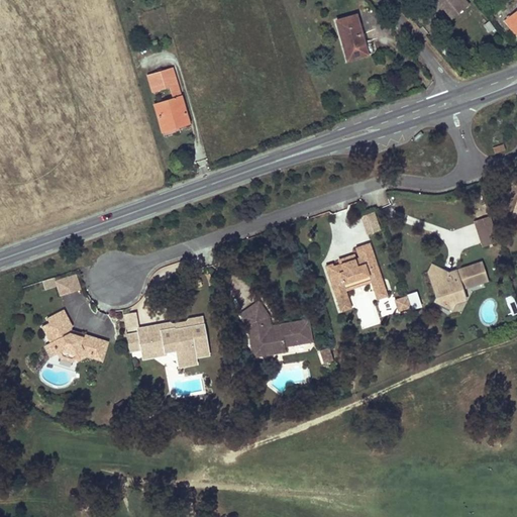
[(464,0),(436,0),(451,18),(468,4),(464,0)]
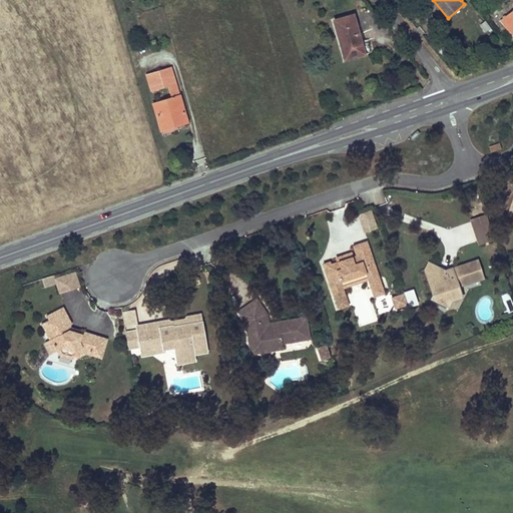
[(512,11),(501,21),(512,34),(512,33),(512,11)]
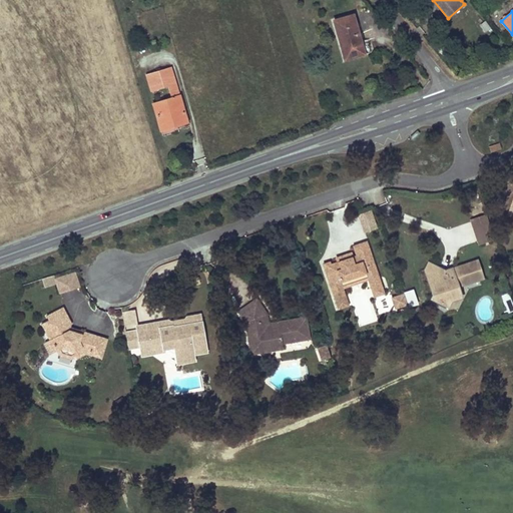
[(334,21),(344,59),(369,52),(367,43),(361,44),(353,16),(334,21)]
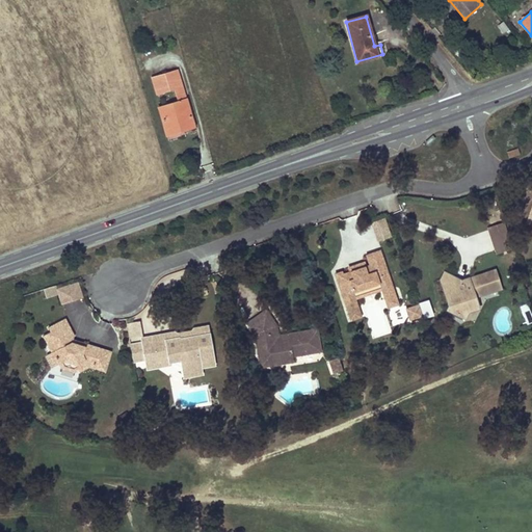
[(151,78),(156,95),(175,89),(178,103),(158,108),(166,135),(180,131),(179,128),(192,124),(177,71),(151,78)]
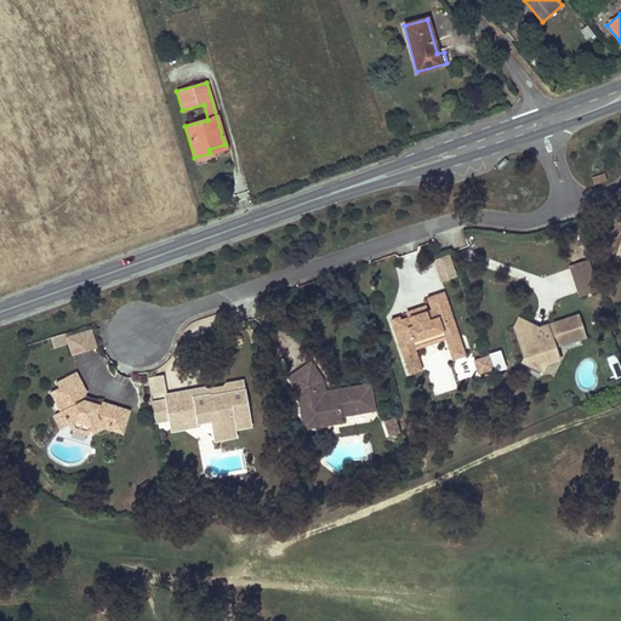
[(604,174),(592,178),(594,186),(608,181),(604,174)]
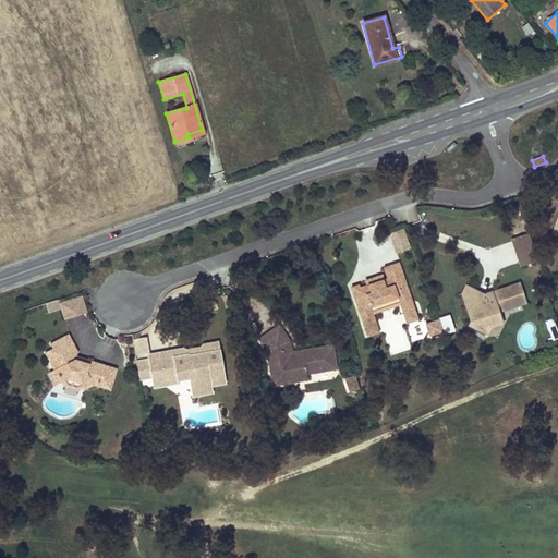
[(410,246),(404,231),(392,234),(398,251),(410,246)]
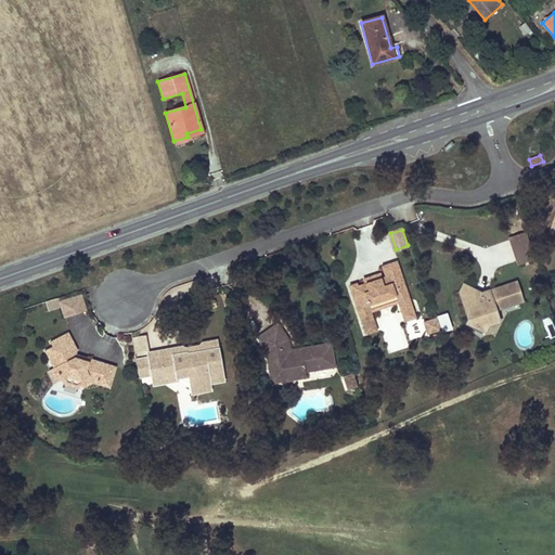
[(533,258),(526,234),(508,240),(517,263),(533,258)]
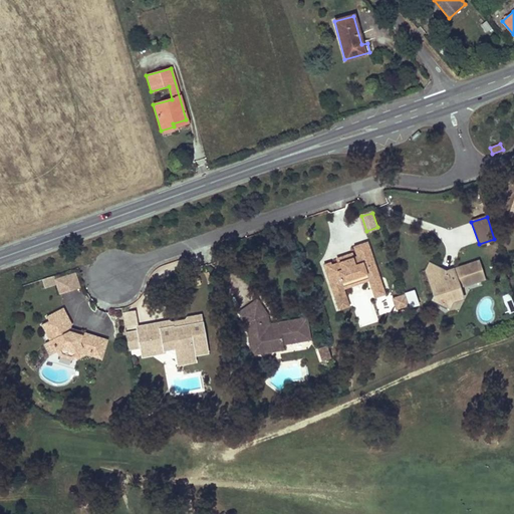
[(331,273),(326,275),(335,301),(346,298),(343,289),(368,280),(371,289),(382,285),(368,243),(353,247),(356,257),(352,259),(338,264),(331,266),(329,267),(331,273)]
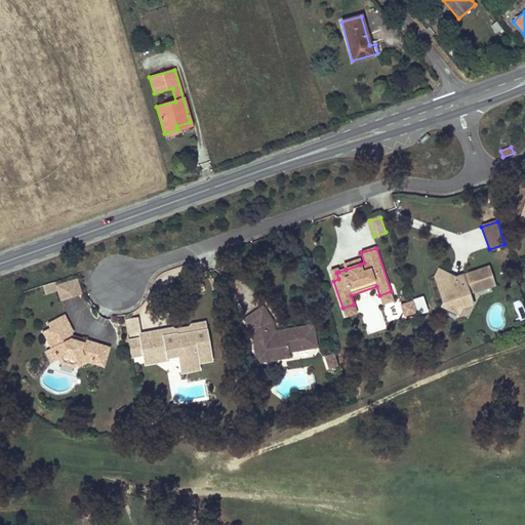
[(344,265),(346,270),(360,265),(358,259),(344,265)]
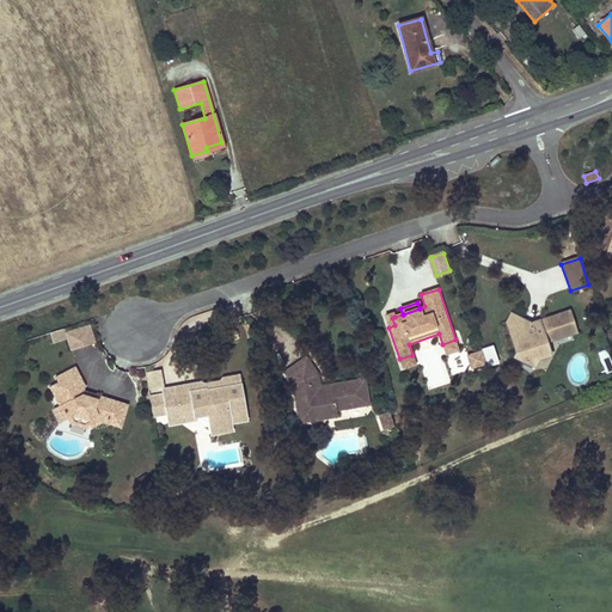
[(550,355),(545,343),(576,334),(569,312),(531,324),(509,313),(505,323),(515,354),(513,357),(534,367),(537,360),(550,355)]
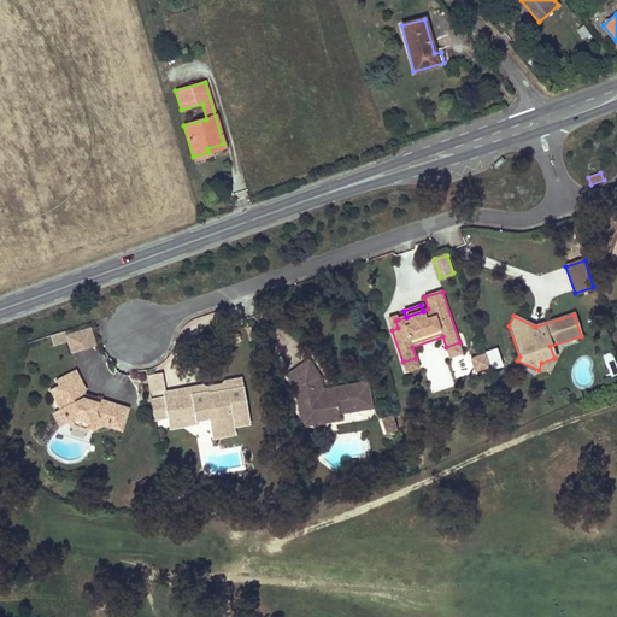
[(388,318),(392,330),(398,328),(395,321),(398,319),(397,316),(388,318)]
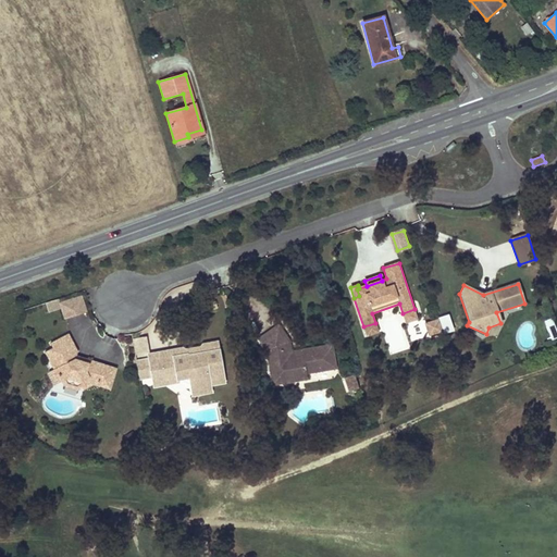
[(83,294),(61,300),(66,317),(88,310),(83,294)]
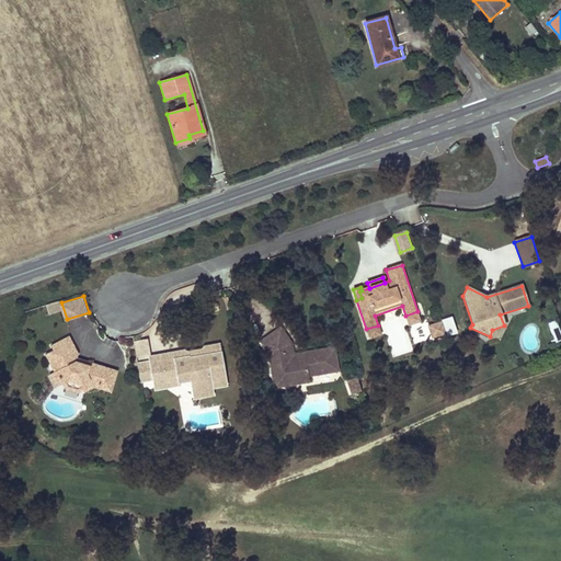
[(57,301),(46,305),(48,313),(59,309),(57,301)]
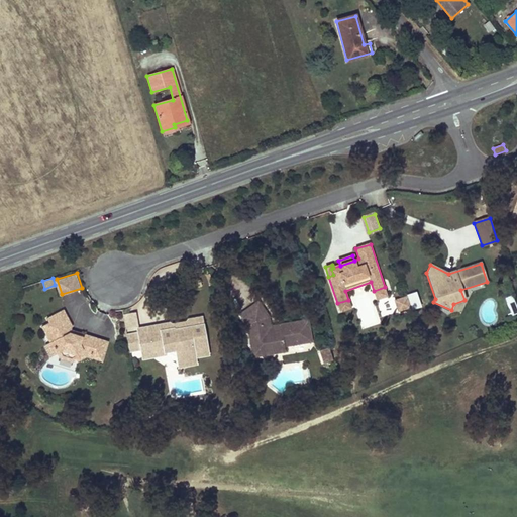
[(385,287),(374,291),(377,301),(388,297),(385,287)]
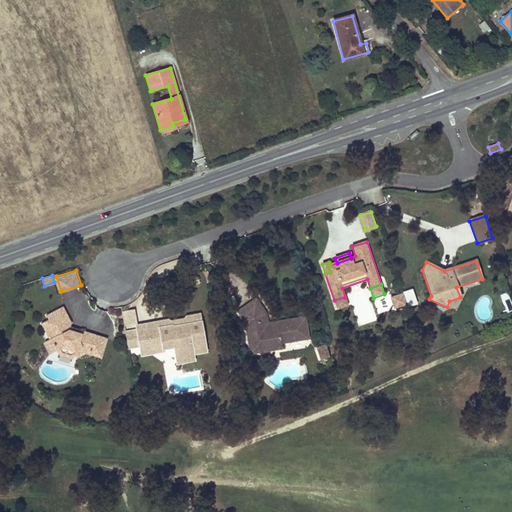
[(511,304),(507,292),(499,295),(506,313),(511,311),(511,304)]
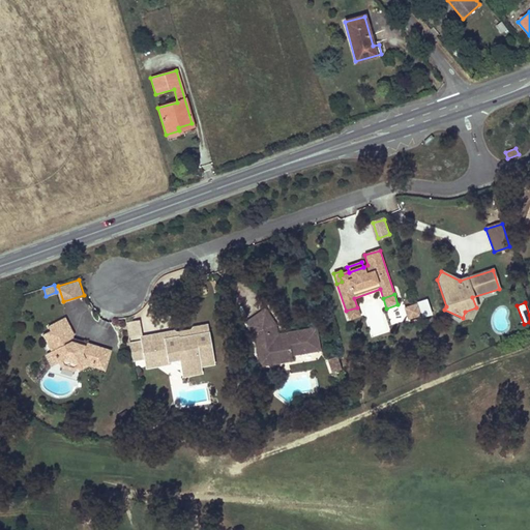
[(421,315),(417,303),(405,307),(409,319),(421,315)]
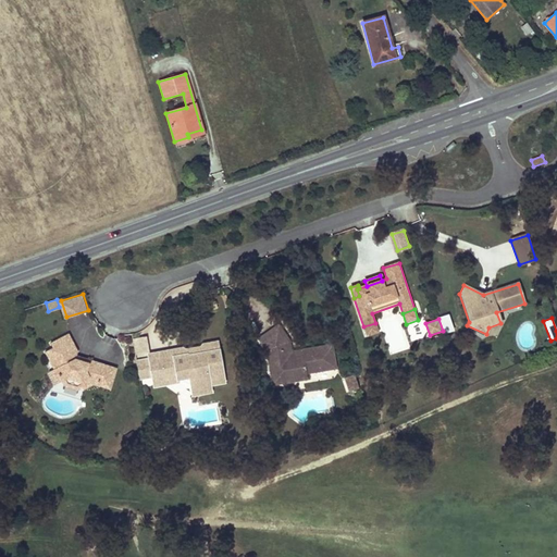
[(375,323),(363,326),(367,337),(379,333),(375,323)]
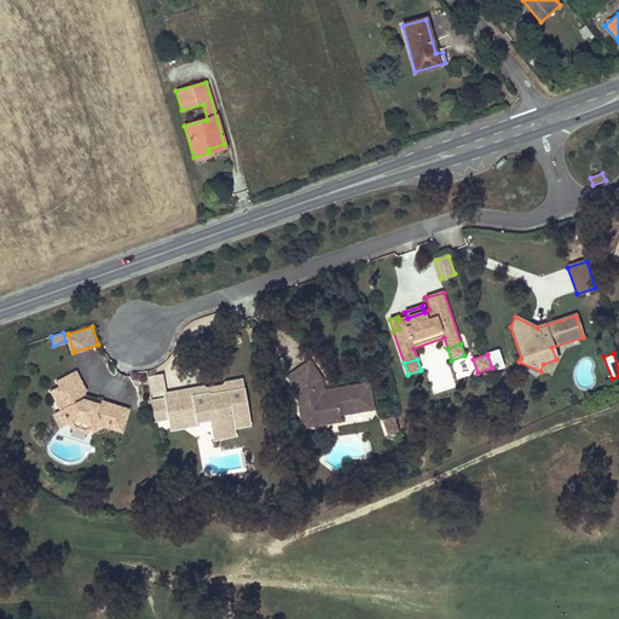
[(310,360),(301,366),(312,382),(317,380),(324,389),(322,379),(310,360)]
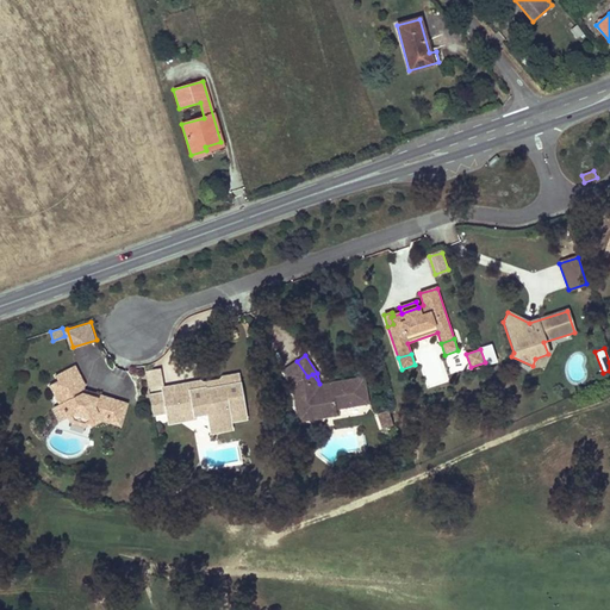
[(290,385),(294,411),(309,409),(310,415),(319,412),(319,418),(336,416),(335,410),(368,405),(363,378),(331,384),(331,387),(319,390),(319,385),(319,384),(312,374),(307,377),(297,361),(281,373),(290,385)]
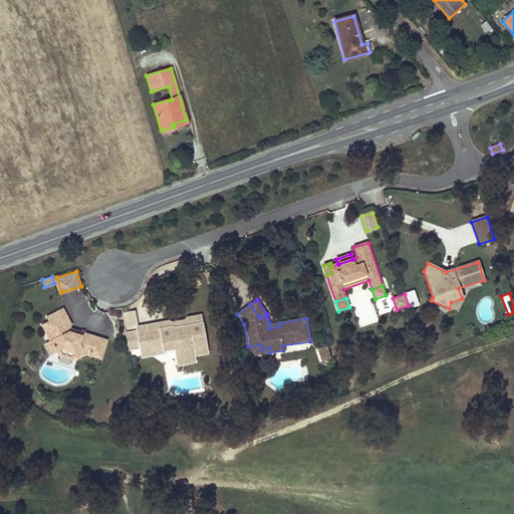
[(72,323),(64,307),(47,315),(49,320),(42,324),(50,339),(45,342),(51,353),(57,350),(62,347),(73,351),(76,356),(77,358),(86,354),(101,359),(108,339),(86,332),(82,334),(70,330),(71,327),(72,323)]
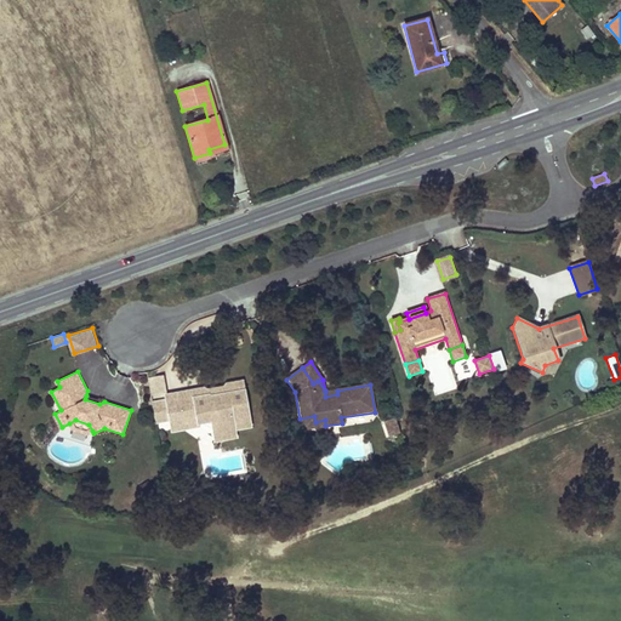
[(153,404),(166,400),(165,393),(161,374),(147,376),(153,404)]
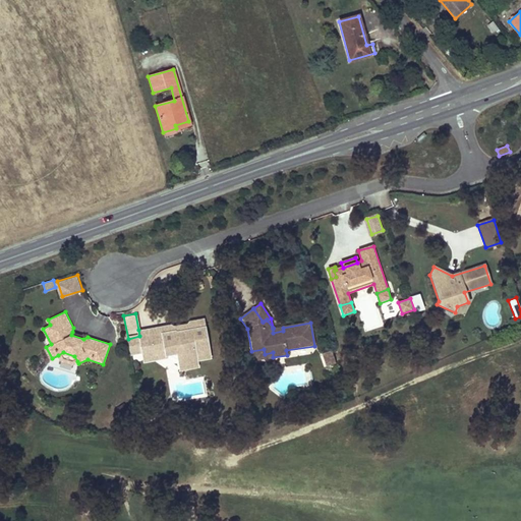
[(139,336),(128,339),(130,353),(142,351),(142,352),(153,350),(155,358),(167,356),(166,354),(177,352),(179,362),(181,363),(184,364),(187,364),(190,363),(193,362),(195,360),(196,359),(195,352),(210,350),(204,319),(190,322),(191,325),(187,329),(177,331),(172,329),(169,333),(163,334),(163,331),(139,336)]
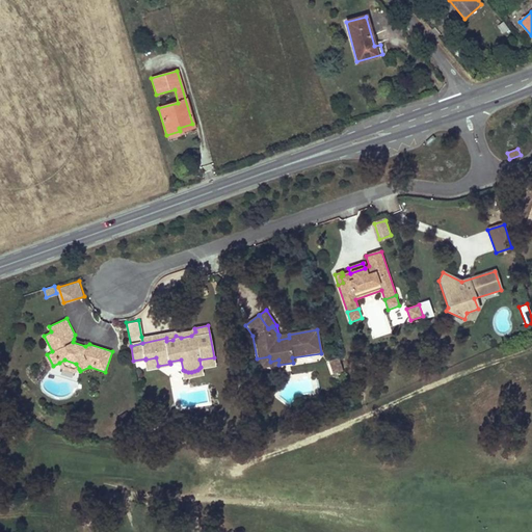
[(195,331),(194,328),(176,331),(175,330),(141,337),(142,343),(166,338),(166,341),(173,340),(176,336),(181,338),(191,336),(195,331)]
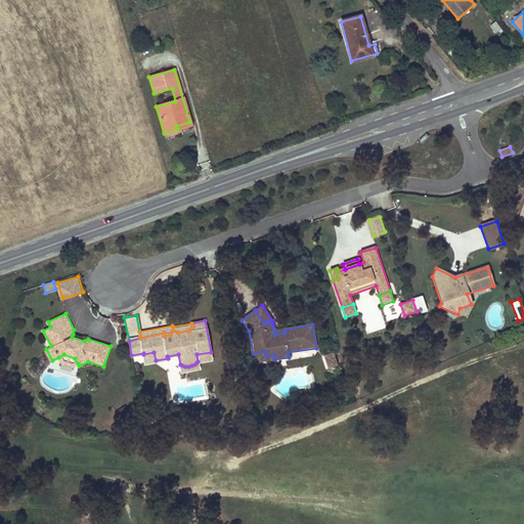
[(265,351),(253,353),(255,362),(274,359),(274,354),(266,356),(265,351)]
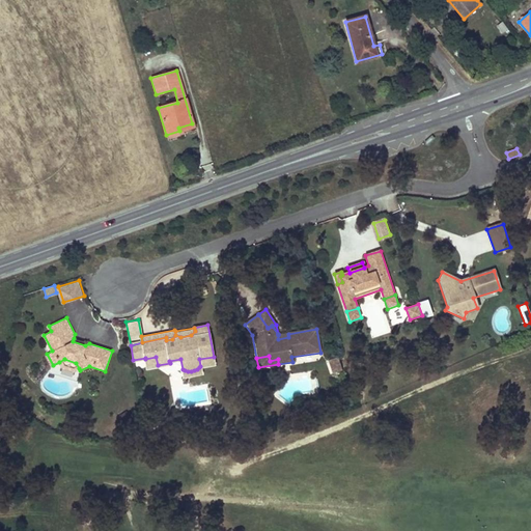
[(156,357),(145,359),(146,367),(158,365),(156,357)]
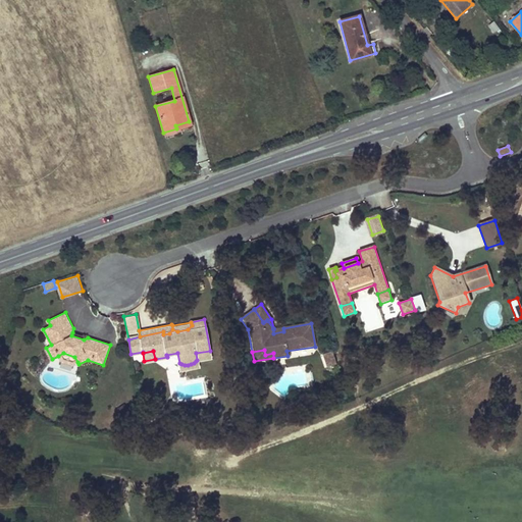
[(210,351),(196,353),(197,360),(211,357),(210,351)]
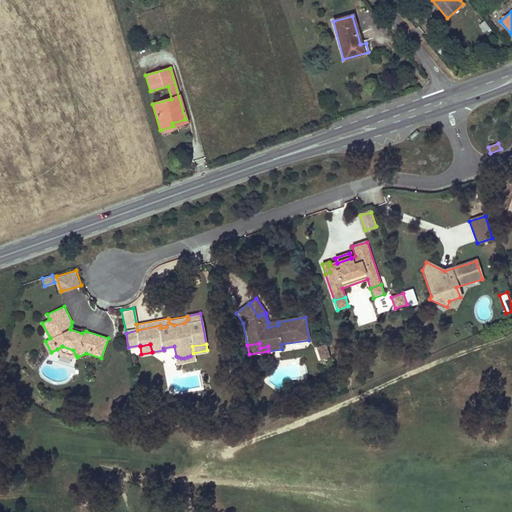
[(326,344),(316,347),(320,359),(330,356),(326,344)]
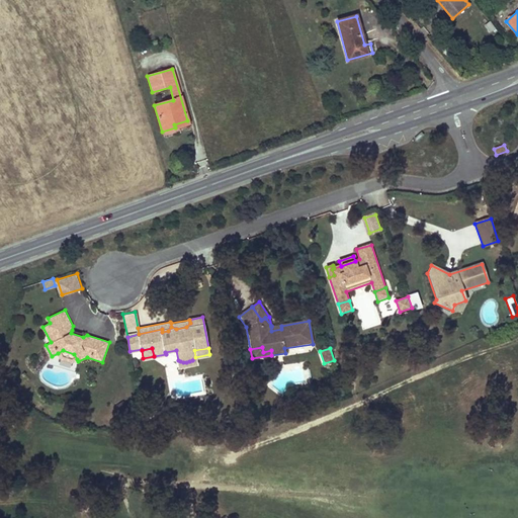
[(63,350),(58,353),(60,358),(72,362),(77,359),(74,354),(63,350)]
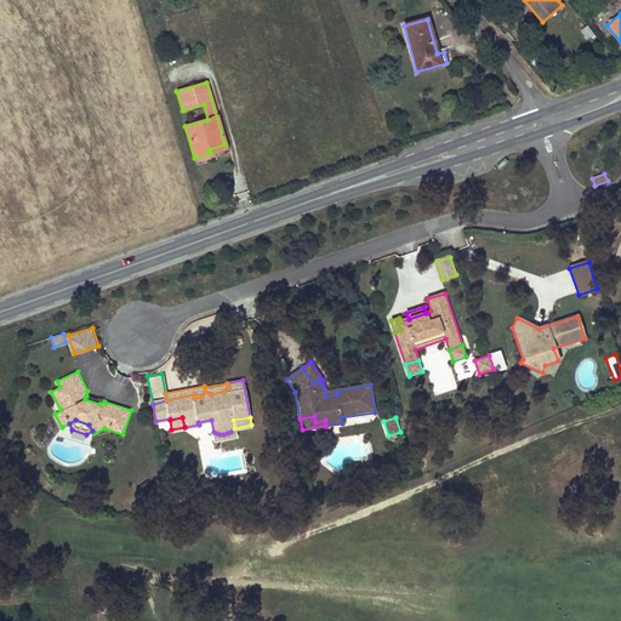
[(220,434),(216,433),(214,432),(215,439),(235,436),(234,428),(233,429),(231,432),(227,433),(223,434),(220,434)]
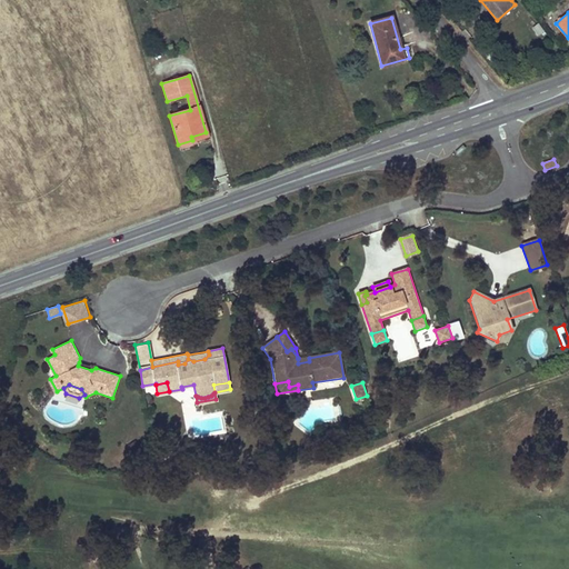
[(165,447),(160,451),(167,457),(171,452),(165,447)]
